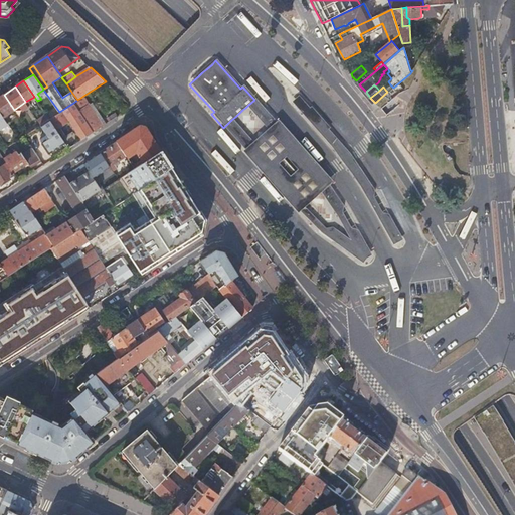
[(0,111),(4,117),(14,110),(4,95),(0,97),(0,111)]
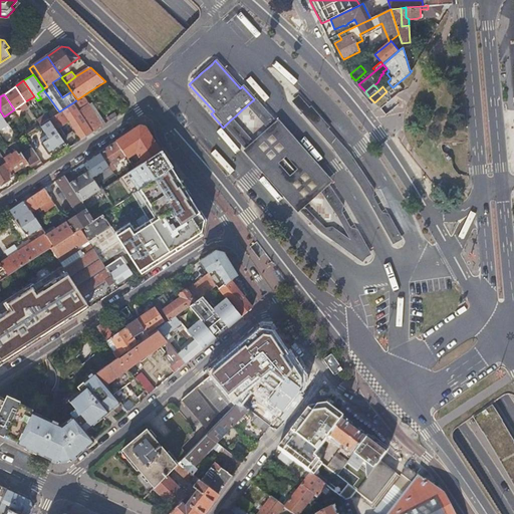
[(81,113),(87,122),(93,132),(102,125),(100,121),(103,118),(92,101),(88,104),(83,95),(77,99),(73,102),(81,113)]
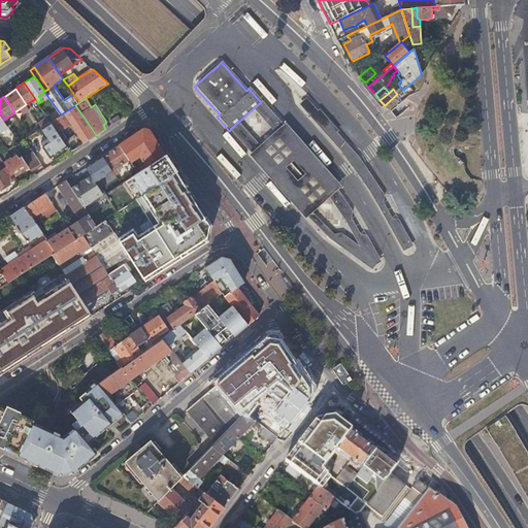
[(403,252),(413,246),(410,243),(399,222),(392,220),(384,203),(384,195),(367,170),(358,157),(349,145),(337,133),(339,132),(320,109),(318,110),(306,98),(299,105),(341,154),(356,171),(367,188),(403,252)]
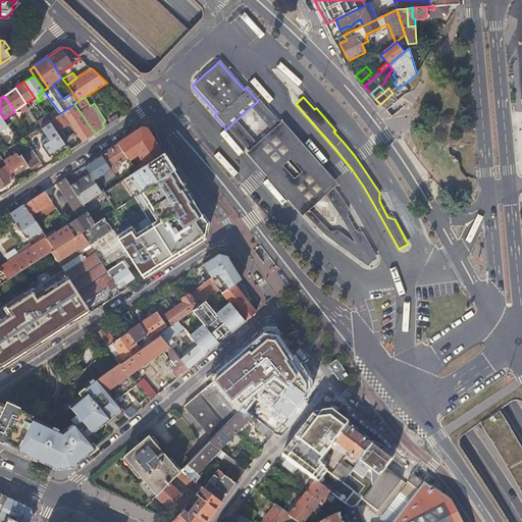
[(252,106),(249,109),(270,133),(279,125),(258,101),(252,106)]
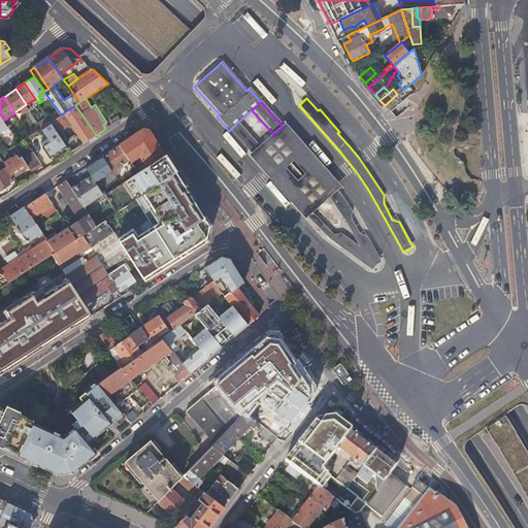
[(53,120),(51,122),(67,146),(70,152),(81,145),(96,135),(90,126),(84,117),(75,105),(61,114),(53,120)]
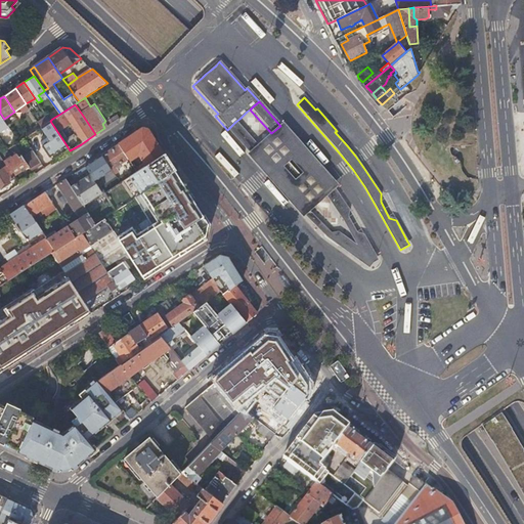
[(52,119),(60,114),(57,110),(49,116),(52,119)]
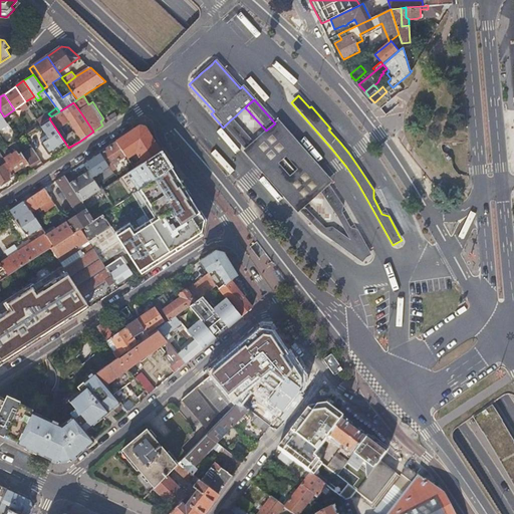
[(8,123),(4,116),(0,110),(0,122),(3,127),(8,123)]
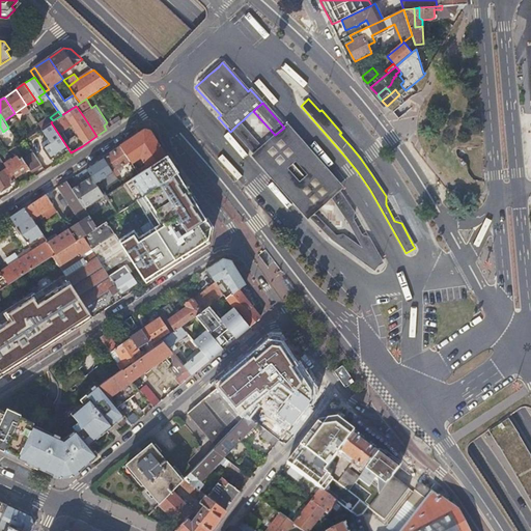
[(50,159),(67,147),(51,122),(42,129),(51,143),(44,148),(45,149),(50,159)]
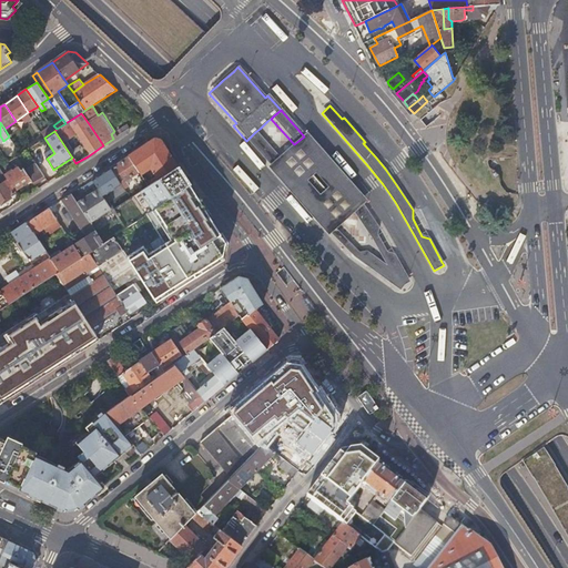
[(279,159),(255,132),(251,137),(246,141),(270,166),(279,159)]
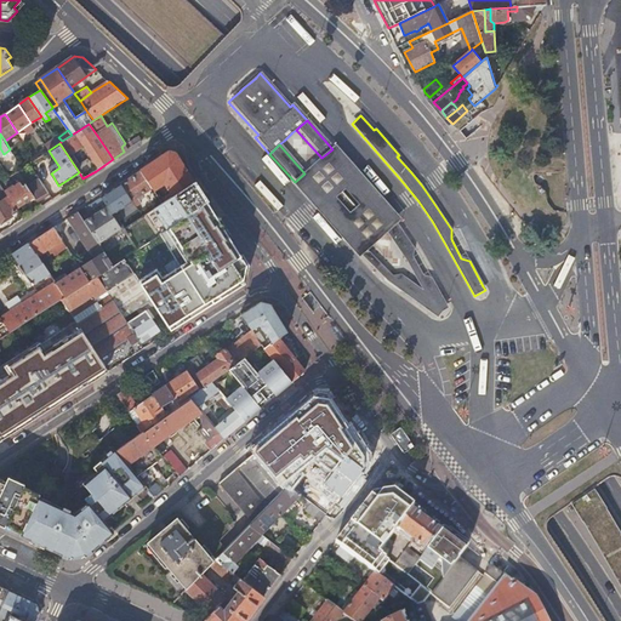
[(397,226),(402,221),(335,147),(332,149),(322,158),(305,174),(295,182),(292,184),(312,206),(335,233),(358,260),(360,257),(366,252),(387,234),(397,226)]
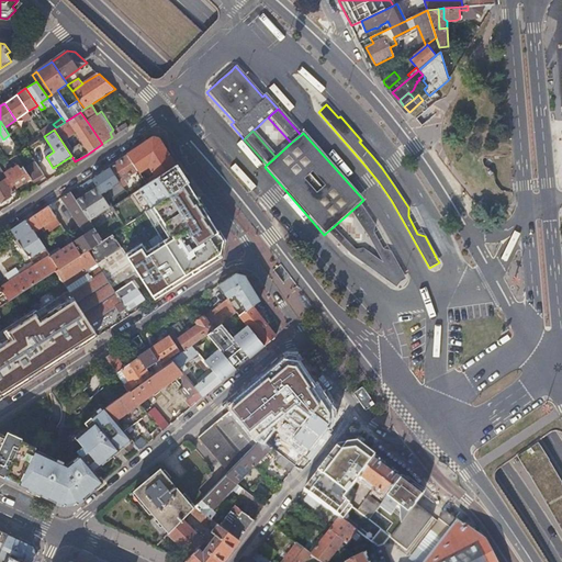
[(154,178),(172,166),(175,165),(169,154),(160,138),(153,137),(142,145),(127,154),(138,170),(139,172),(150,166),(155,172),(152,175),(154,178)]
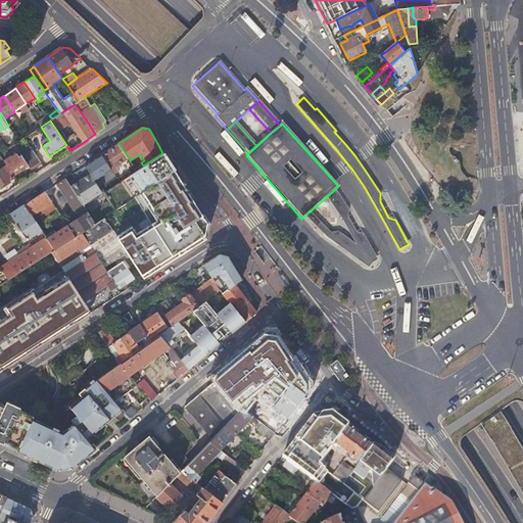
[(102,154),(112,169),(129,158),(119,143),(111,148),(102,154)]
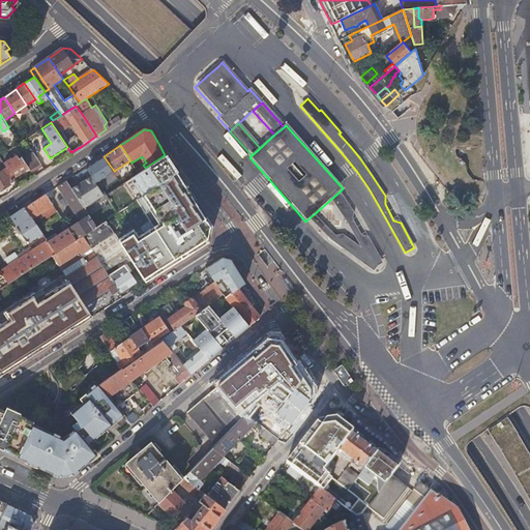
[(32,172),(42,166),(34,152),(24,159),(23,157),(21,159),(18,155),(12,159),(6,151),(0,155),(0,156),(7,168),(13,177),(29,167),(32,172)]
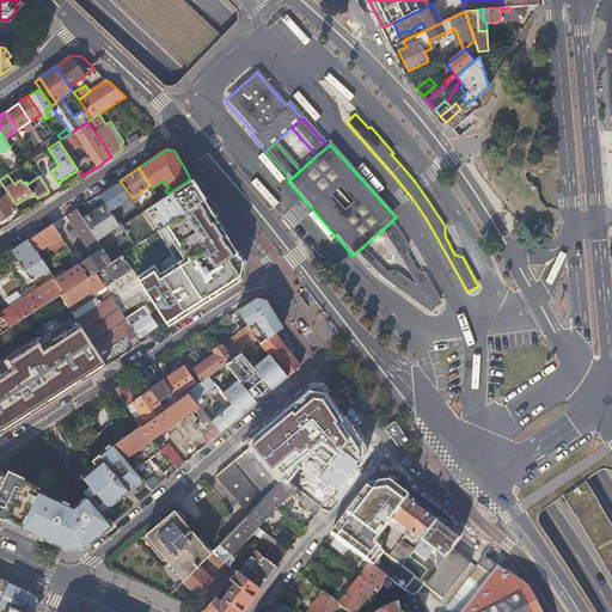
[(112,210),(132,197),(120,181),(111,185),(101,193),(106,203),(112,210)]
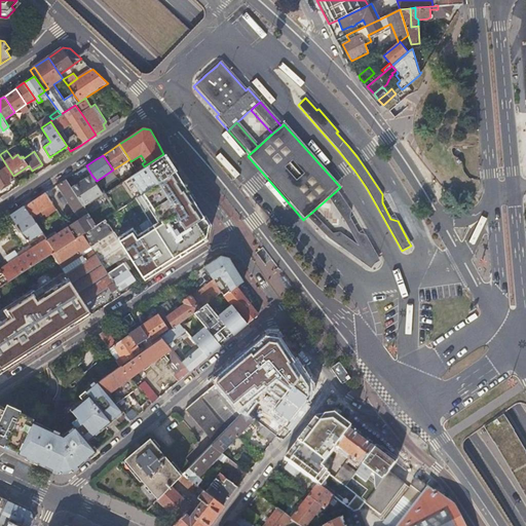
[(116,211),(136,197),(161,181),(172,175),(176,172),(171,162),(166,164),(161,155),(144,166),(105,193),(116,211)]
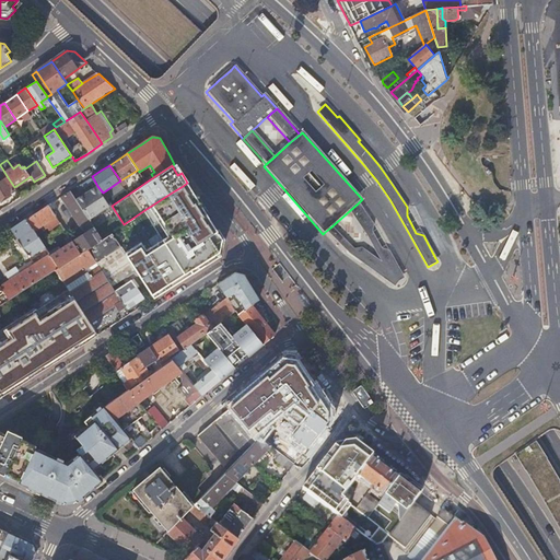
[(0,199),(15,189),(14,187),(8,177),(0,182),(0,199)]
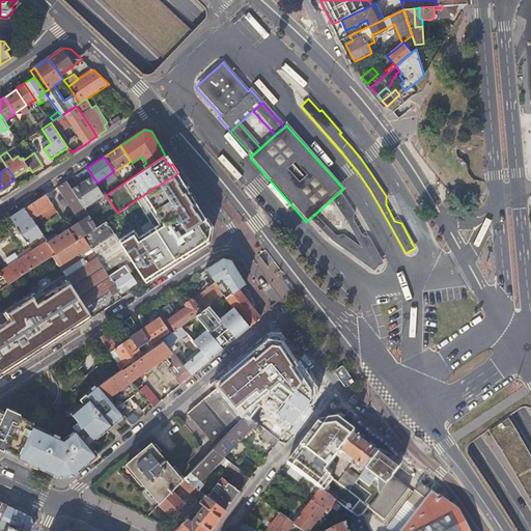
[(163,183),(137,199),(155,226),(143,234),(145,238),(141,240),(135,229),(119,240),(124,249),(132,261),(145,283),(177,263),(208,243),(207,241),(212,228),(177,173),(173,176),(163,183)]
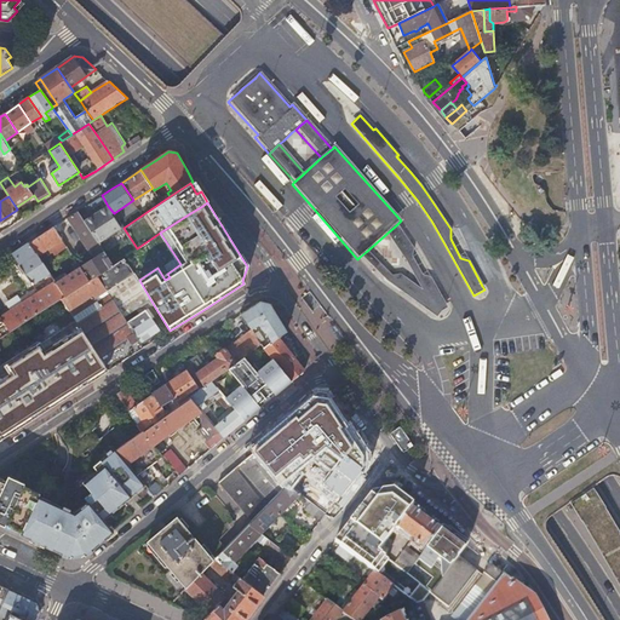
[(97,241),(121,225),(114,213),(108,206),(99,211),(93,216),(85,222),(97,241)]
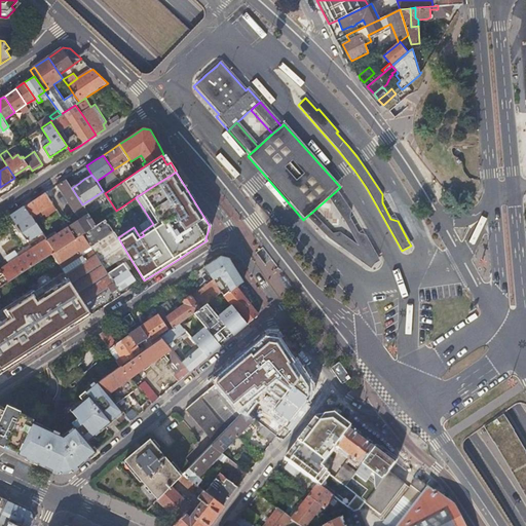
[(74,211),(82,204),(72,188),(66,179),(58,185),(74,211)]
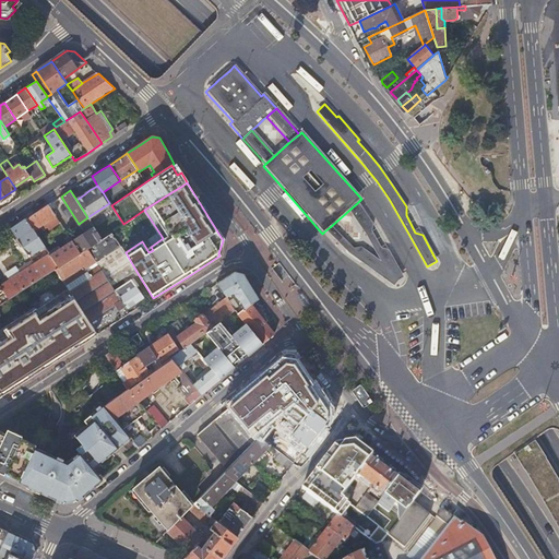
[(365,237),(379,262),(360,248),(352,249),(330,227),(324,232),(347,254),(393,287),(396,282),(402,278),(387,251),(380,249),(370,233),(371,225),(357,203),(348,211),(365,237)]
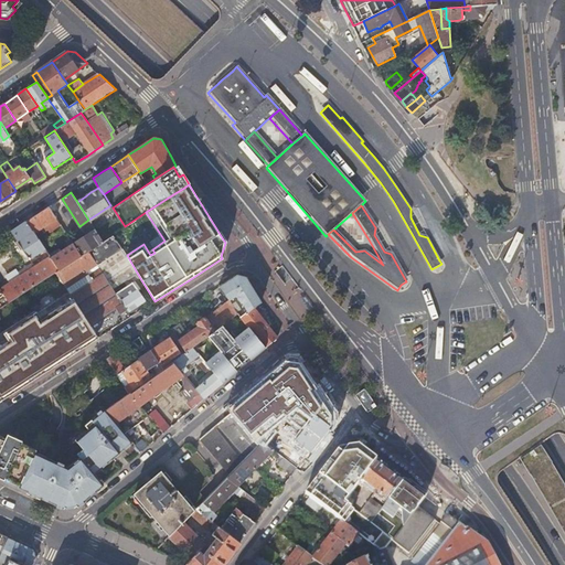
[(55,217),(49,208),(39,214),(27,222),(33,231),(33,230),(34,232),(40,227),(43,231),(48,227),(45,224),(55,217)]
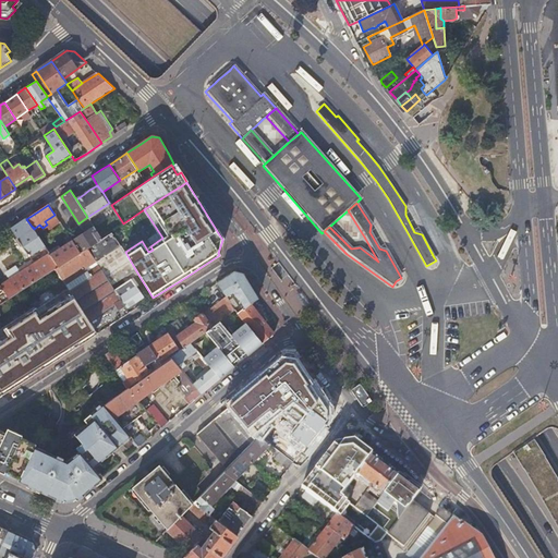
[(341,206),(334,214),(342,225),(351,226),(352,218),(341,206)]
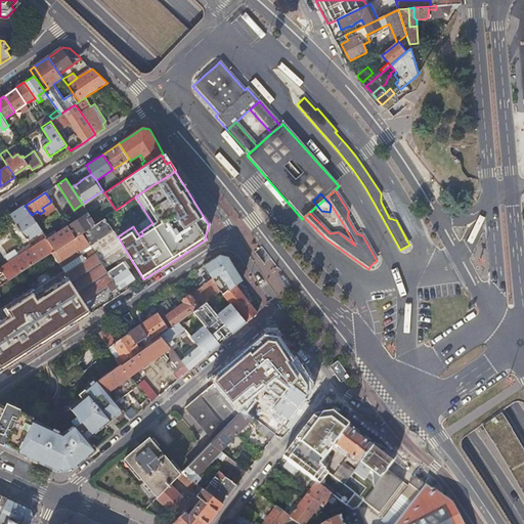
[(80,218),(88,213),(82,204),(74,210),(80,218)]
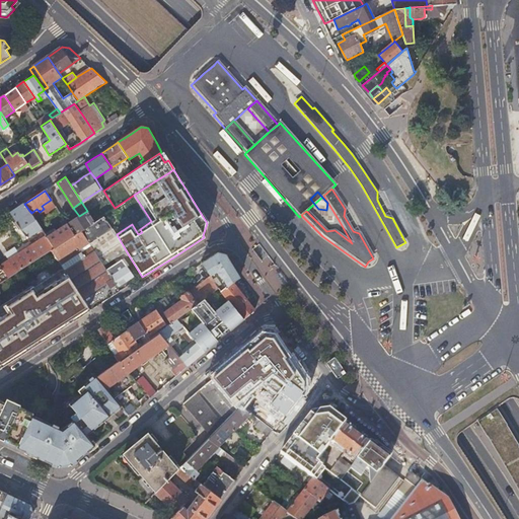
[(30,212),(24,204),(11,212),(16,220),(15,221),(28,240),(36,235),(35,233),(42,228),(35,219),(32,220),(29,216),(32,214),(31,213),(30,211),(30,212)]
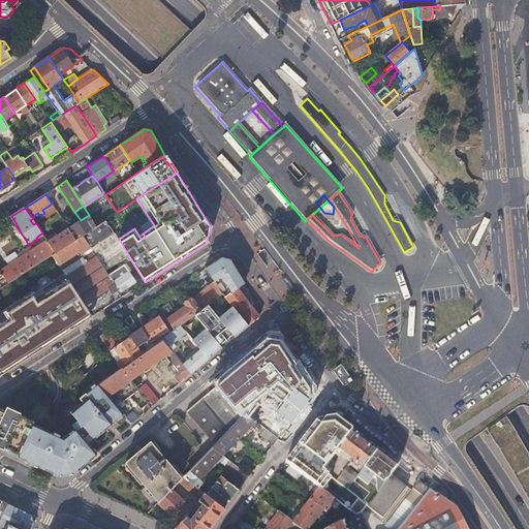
[(83,235),(96,225),(89,215),(81,220),(68,228),(75,239),(83,235)]
